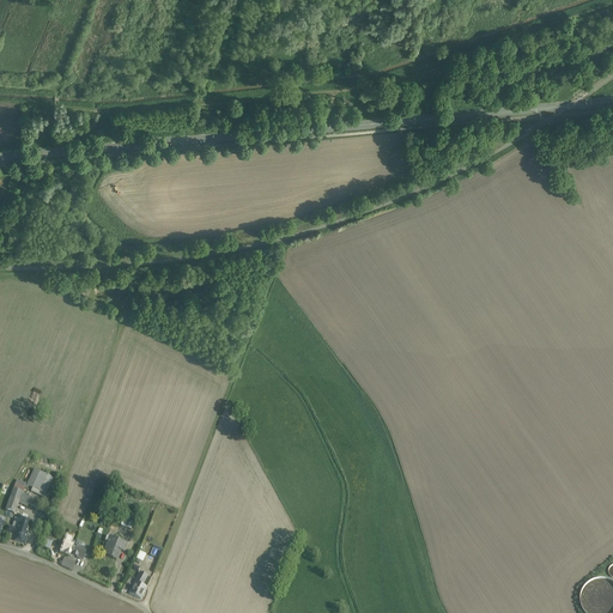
[(89,286),(82,283),(77,293),(85,297),(89,286)]
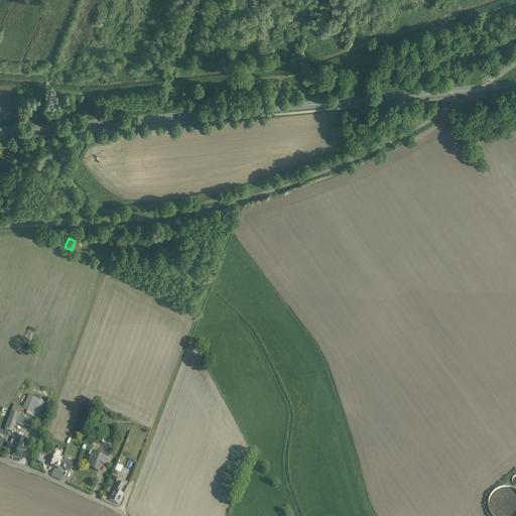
[(44,402),(29,395),(23,409),(27,411),(38,416),(44,402)]
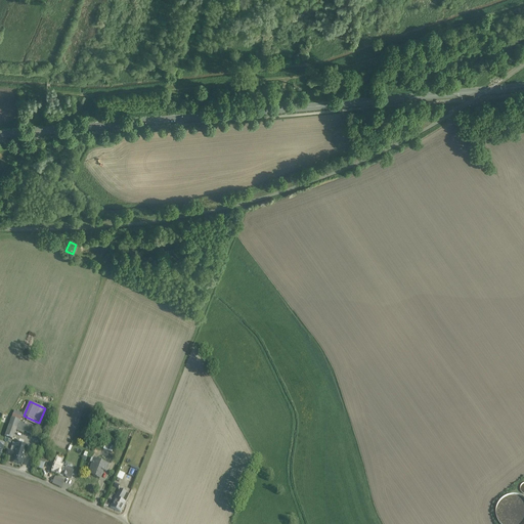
[(26,425),(19,421),(11,419),(10,422),(17,425),(16,428),(15,430),(25,434),(26,432),(24,431),(27,426),(26,426),(26,425)]
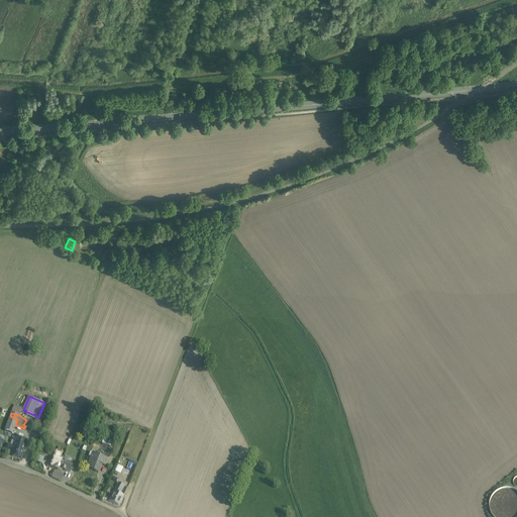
[(16,422),(9,420),(5,431),(12,434),(15,424),(16,422)]
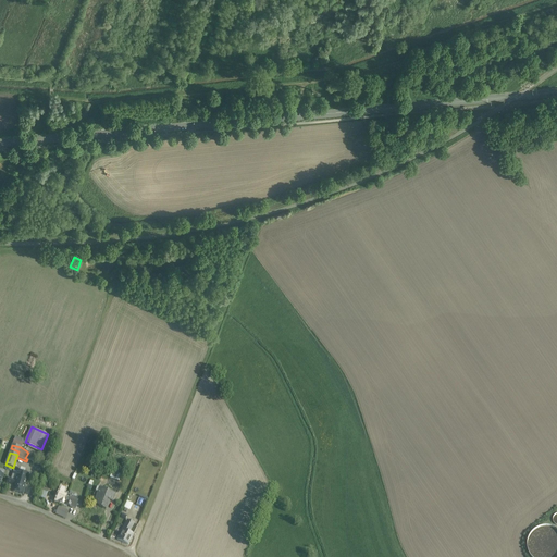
[(38,458),(28,453),(25,458),(27,459),(36,463),(38,458)]
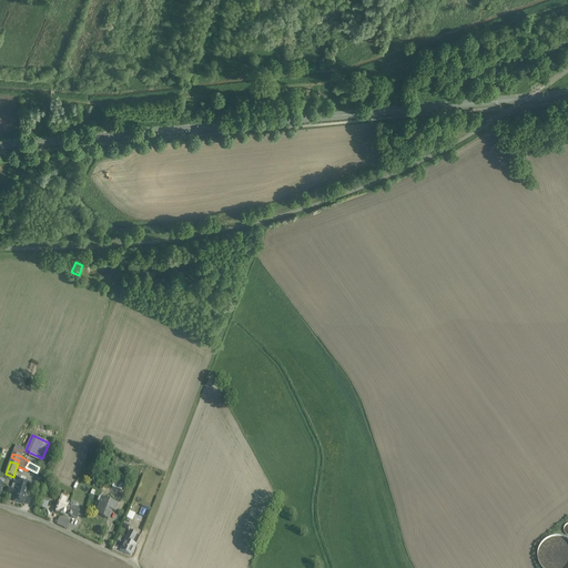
[(19,480),(18,480),(14,482),(14,480),(13,482),(11,488),(16,489),(14,492),(27,495),(29,484),(24,483),(20,482),(19,480)]
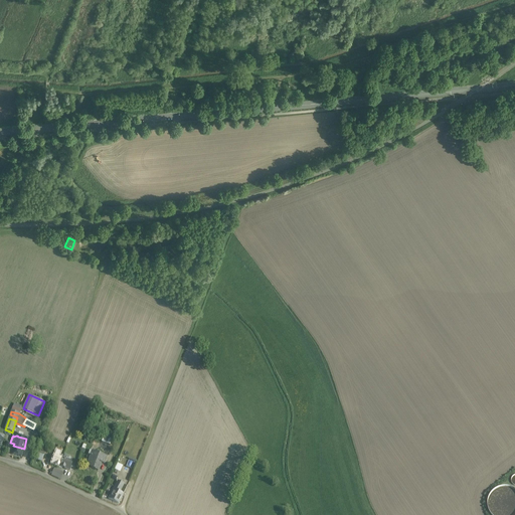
[(112,439),(103,436),(101,442),(110,445),(112,439)]
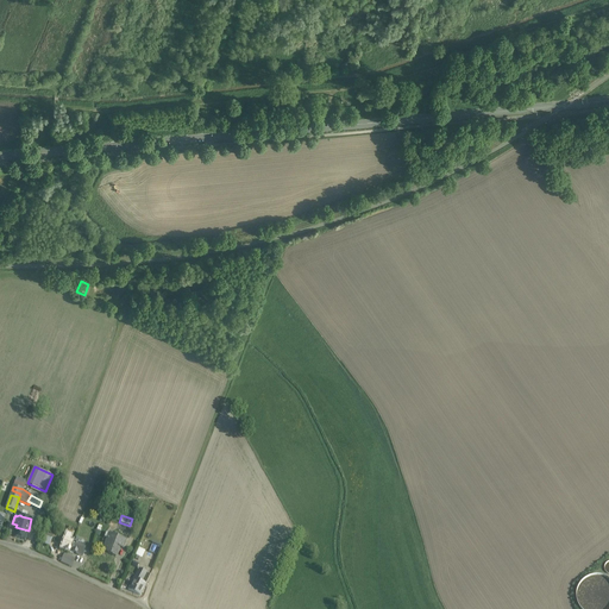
[(29,531),(16,527),(14,531),(13,537),(25,540),(29,531)]
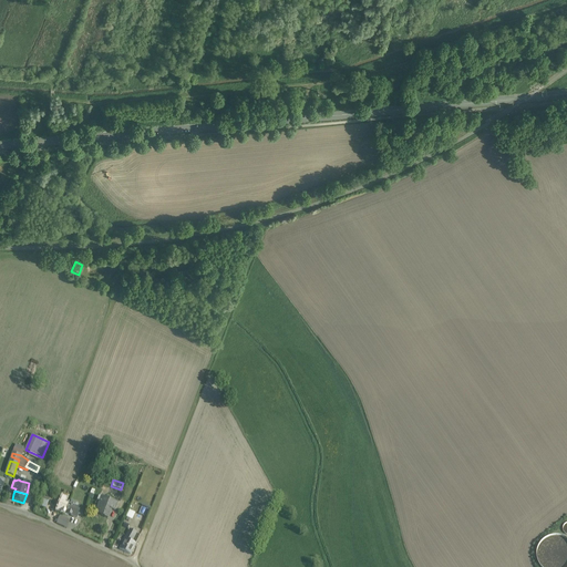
[(66,497),(62,495),(57,509),(69,514),(72,505),(64,502),(66,497)]
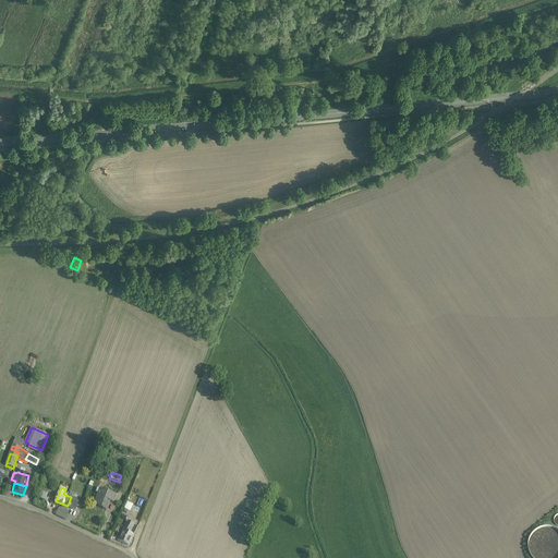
[(48,490),(40,488),(37,497),(45,500),(48,490)]
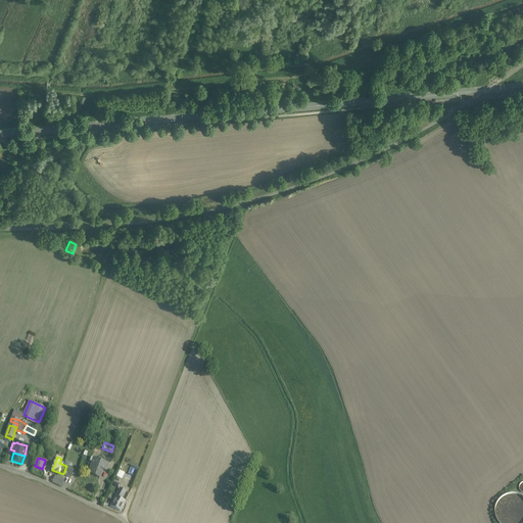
[(108,464),(95,459),(93,463),(91,462),(91,463),(90,467),(90,468),(89,471),(93,472),(92,474),(99,477),(102,470),(106,471),(108,464)]
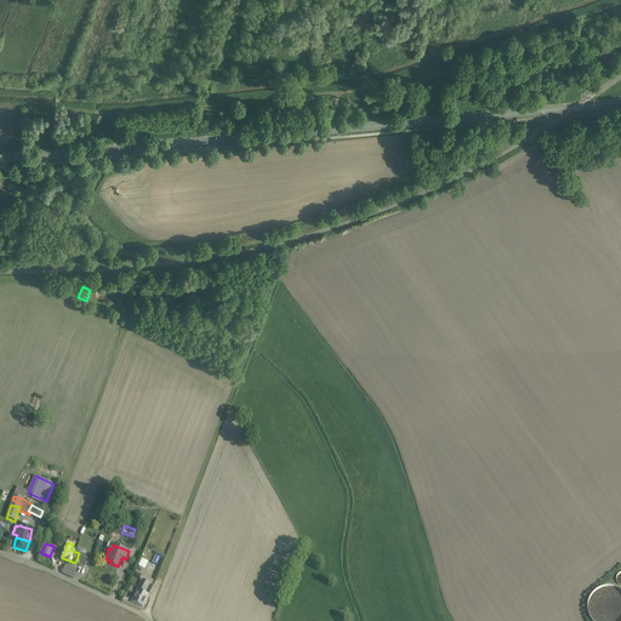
[(87,557),(79,553),(75,563),(84,567),(87,557)]
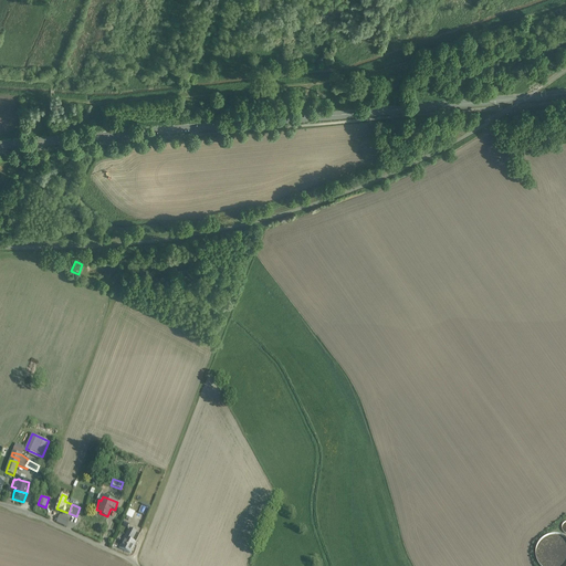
[(70,520),(60,515),(58,522),(66,526),(70,520)]
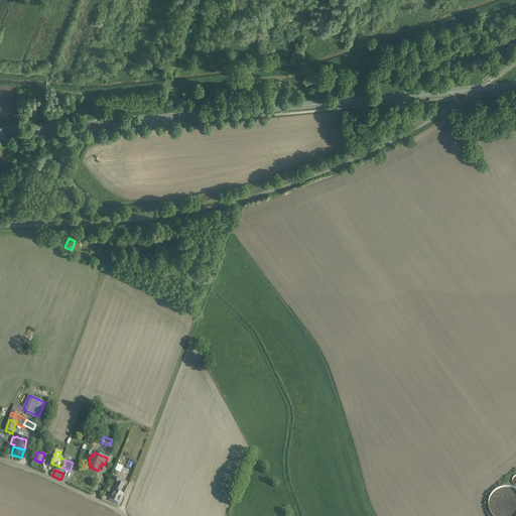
[(124,484),(118,482),(114,490),(119,492),(124,484)]
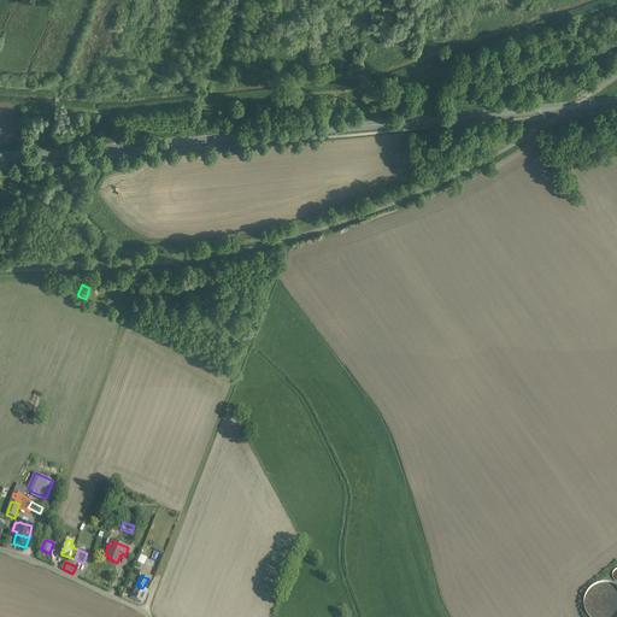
[(616,583),(616,582),(605,586),(600,588),(601,591),(604,589),(605,594),(601,595),(603,598),(601,598),(603,603),(606,601),(607,605),(616,601),(616,604),(616,583)]
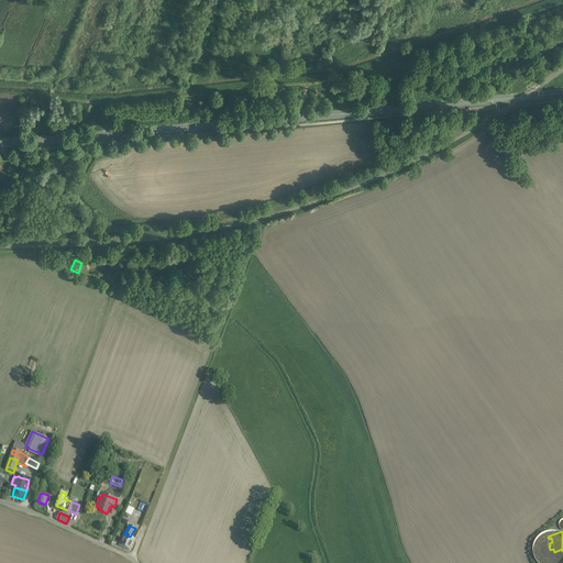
[(130,537),(124,534),(119,544),(130,550),(134,539),(130,537)]
